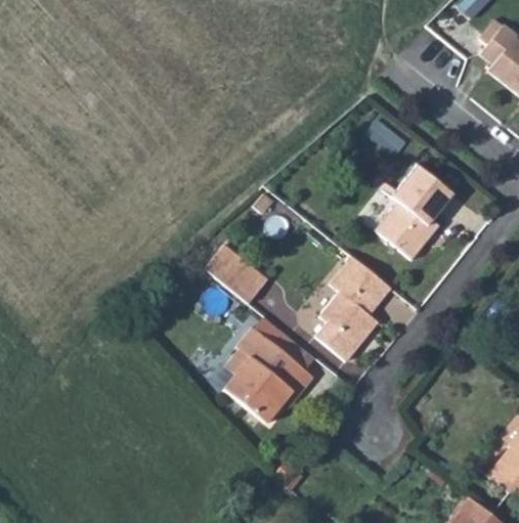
[(465,0),(460,5),(473,19),(491,0),(465,0)]
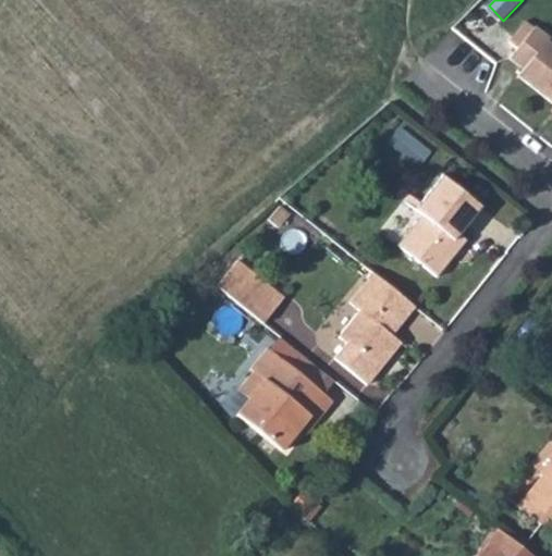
[(520,73),(551,98),(551,39),(551,35),(539,25),(514,56),(527,66),(520,73)]
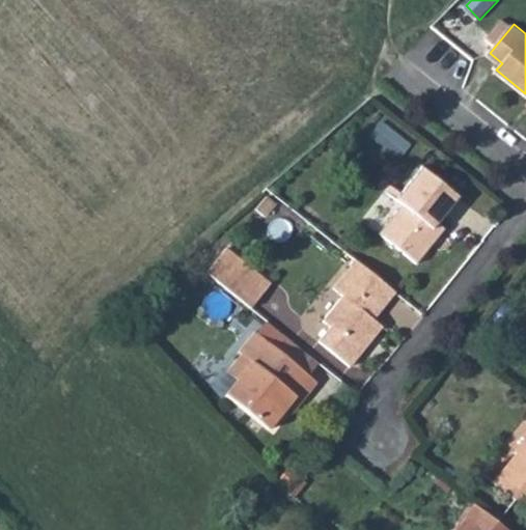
[(406,203),(382,232),(418,263),(447,227),(441,222),(462,196),(423,166),(398,197),(406,203)]
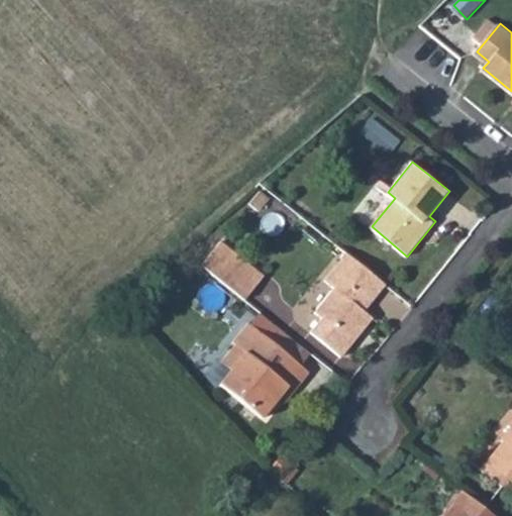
[(223,243),(204,267),(247,302),(267,279),(223,243)]
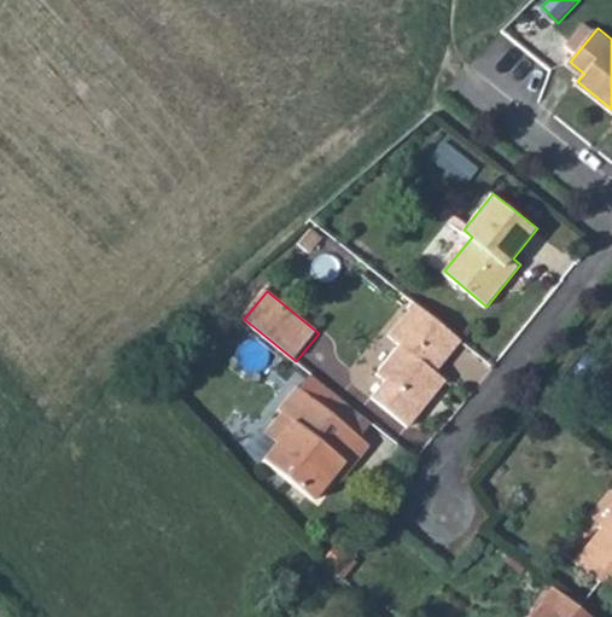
[(462,337),(417,301),(390,333),(401,344),(379,371),(389,379),(374,397),(409,425),(447,378),(433,367),(444,354),(447,356),(462,337)]
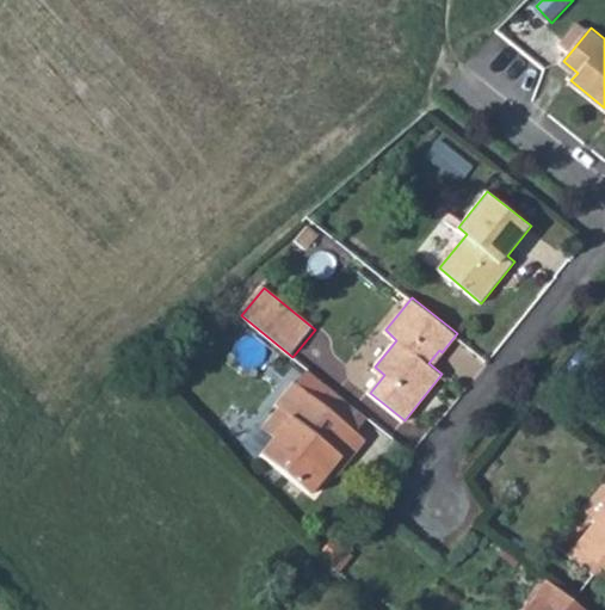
[(308,369),(296,383),(356,430),(366,417),(308,369)]
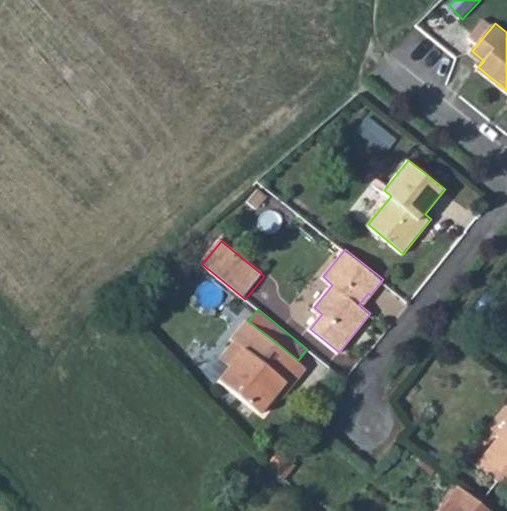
[(231,366),(220,381),(261,415),(277,395),(287,383),(291,386),(307,367),(298,360),(248,321),(246,319),(231,338),(234,341),(220,358),(231,366)]
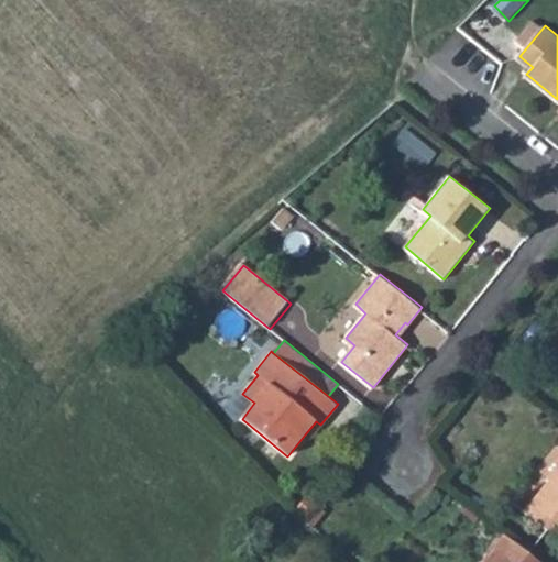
[(242,394),(230,409),(242,419),(254,403),(242,394)]
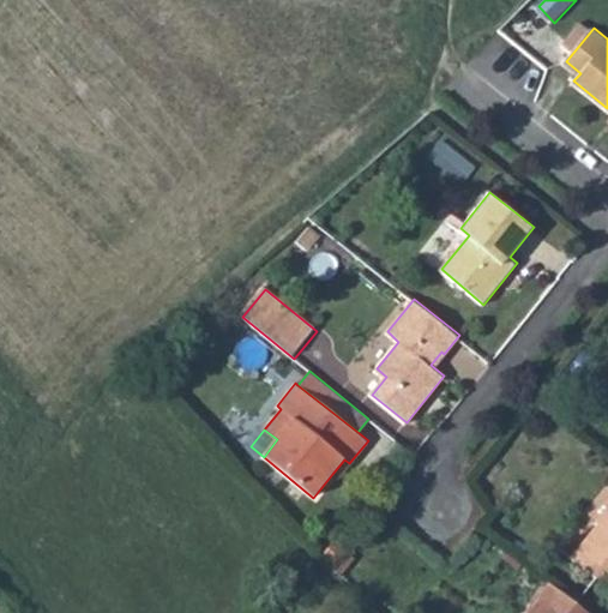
[(344,460),(332,474),(338,479),(349,463),(344,460)]
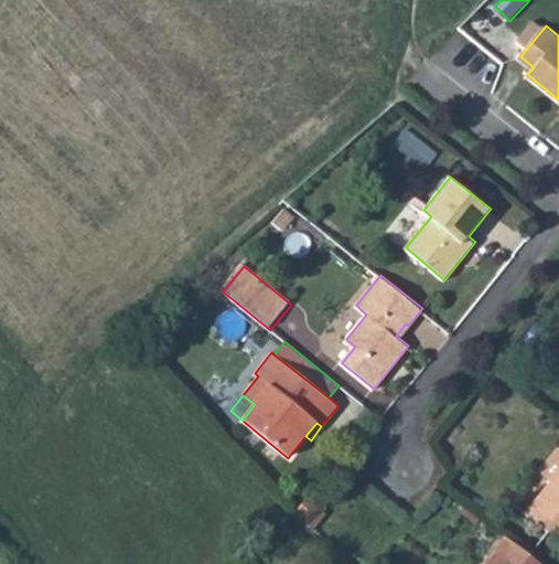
[(558,467),(548,480),(550,481),(526,511),(548,530),(556,522),(558,524),(558,467)]
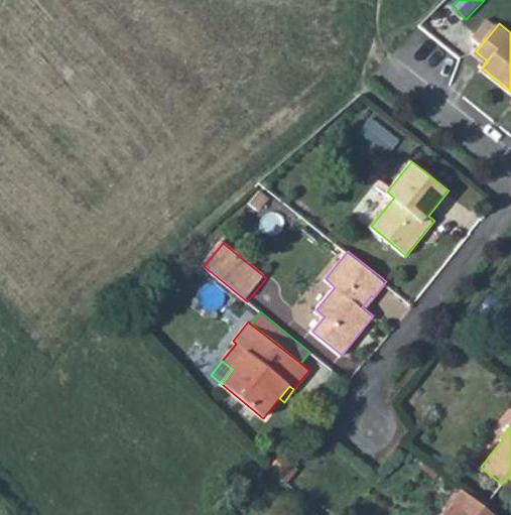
[(288,460),(277,474),(287,481),(297,467),(288,460)]
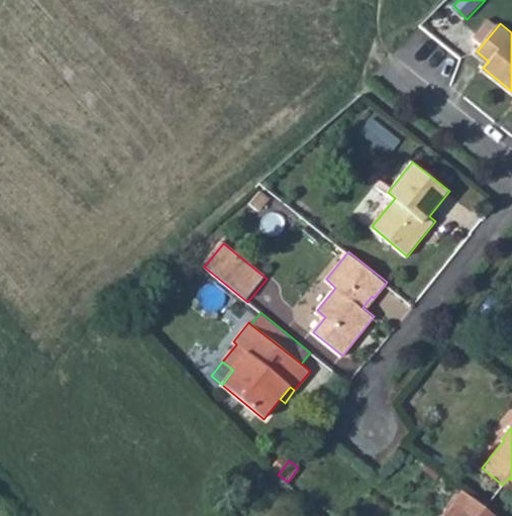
[(496,515),(463,490),(441,515),(496,515)]
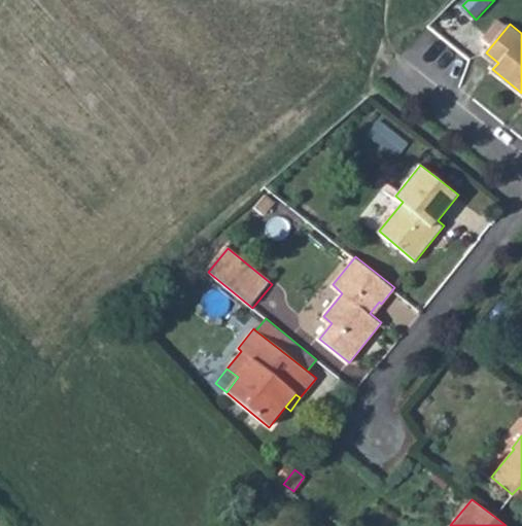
[(265,504),(263,519),(278,521),(280,506),(265,504)]
